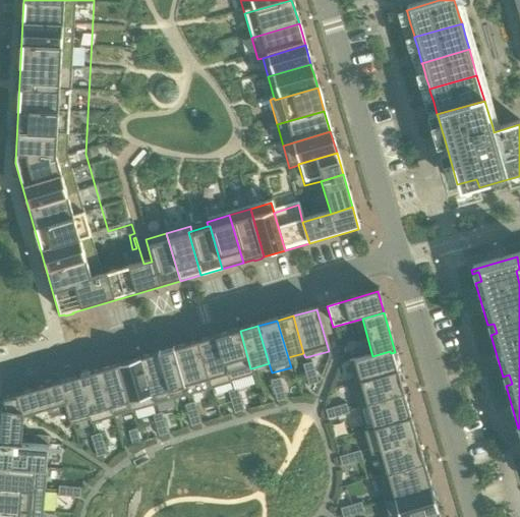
[(253,378),(250,368),(240,331),(216,338),(229,385),(253,378)]
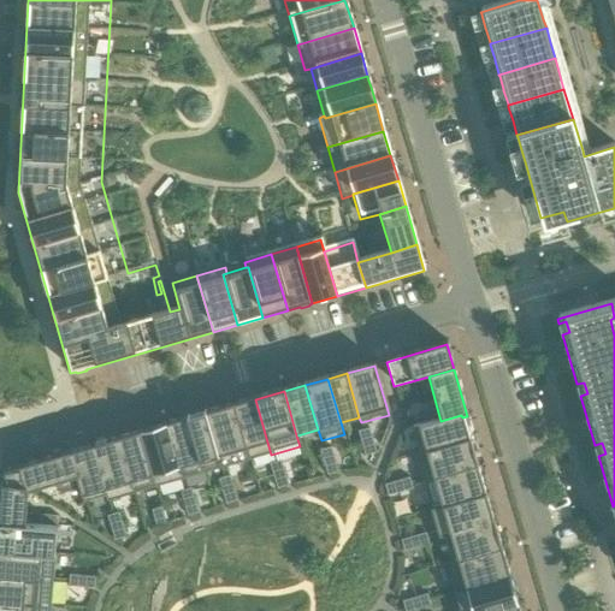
[(254,401),(234,407),(250,461),(271,455),(255,399),(254,401)]
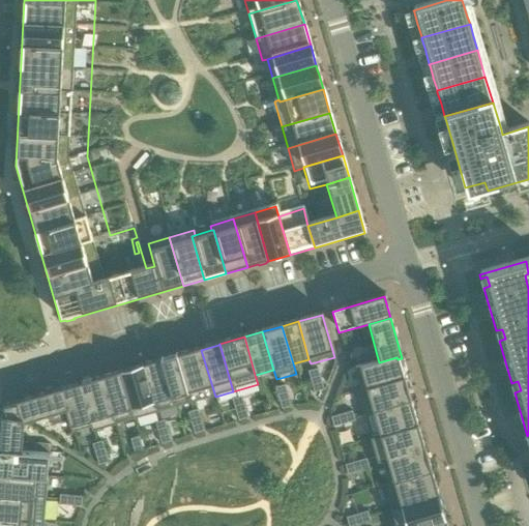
[(215,397),(201,350),(176,357),(190,404),(215,397)]
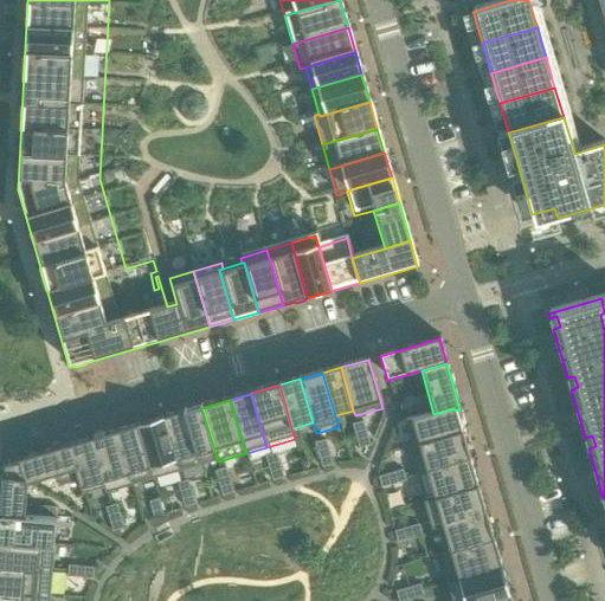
[(418,409),(420,418),(433,414),(431,406),(418,409)]
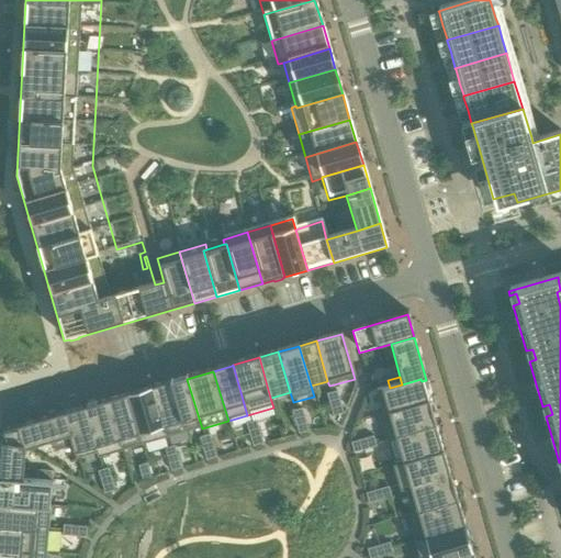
[(171,383),(186,434),(202,428),(187,379),(171,383)]
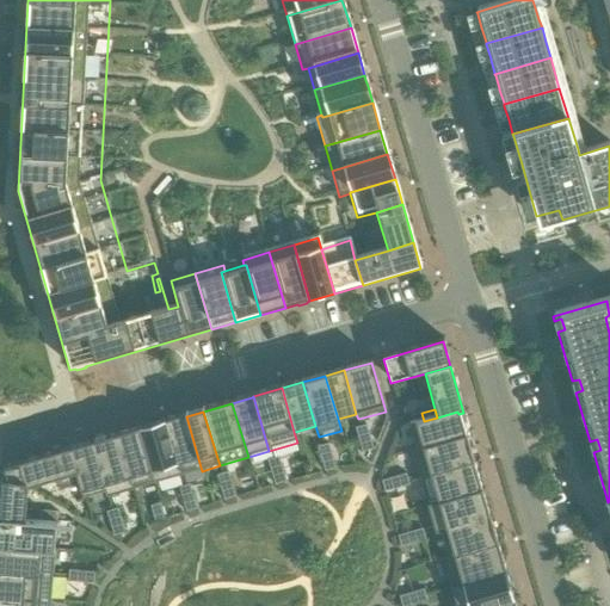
[(437,418),(424,421),(408,426),(416,451),(466,437),(458,414),(457,412),(437,418)]
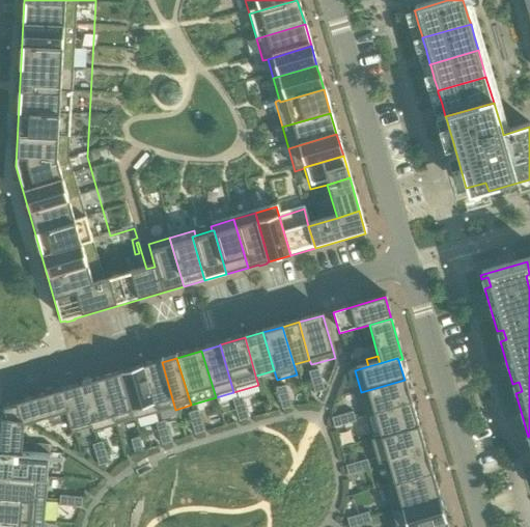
[(162,362),(141,368),(155,416),(175,410),(162,362)]
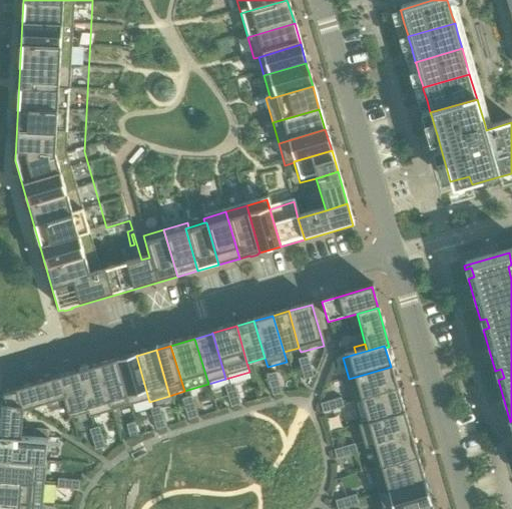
[(149,402),(136,356),(116,362),(129,407),(149,402)]
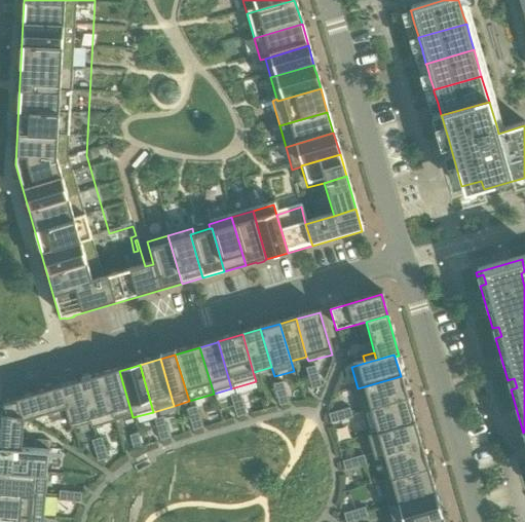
[(305,372),(308,382),(317,379),(314,369),(305,372)]
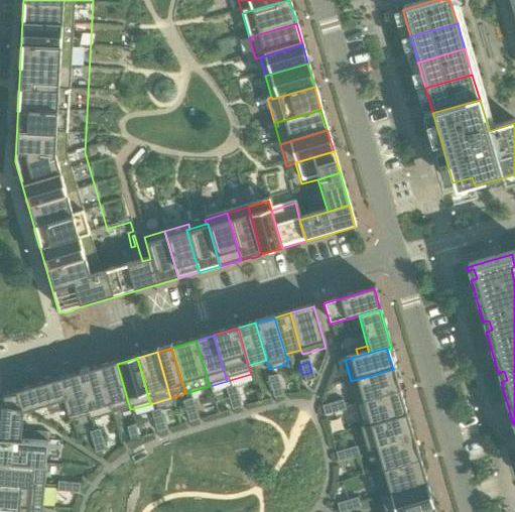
[(130,409),(117,364),(2,397),(0,422),(0,511),(122,511),(123,474),(134,468),(130,461),(134,459),(129,448),(140,441),(130,409)]
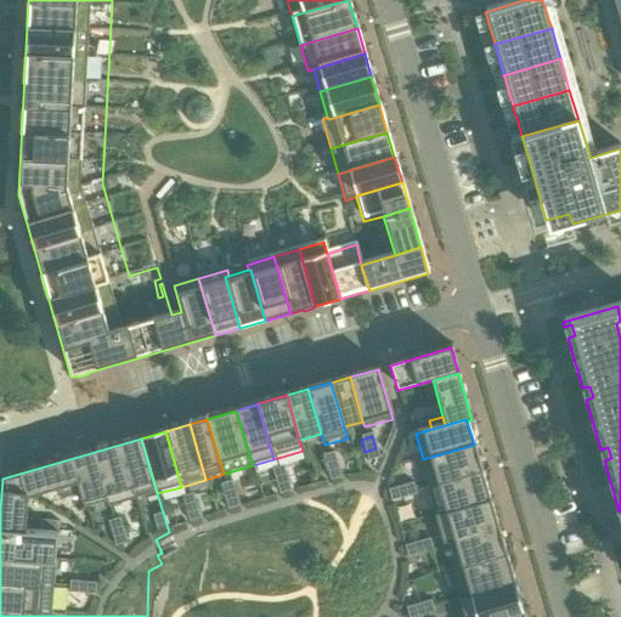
[(481,473),(474,445),(423,459),(418,460),(427,490),(481,473)]
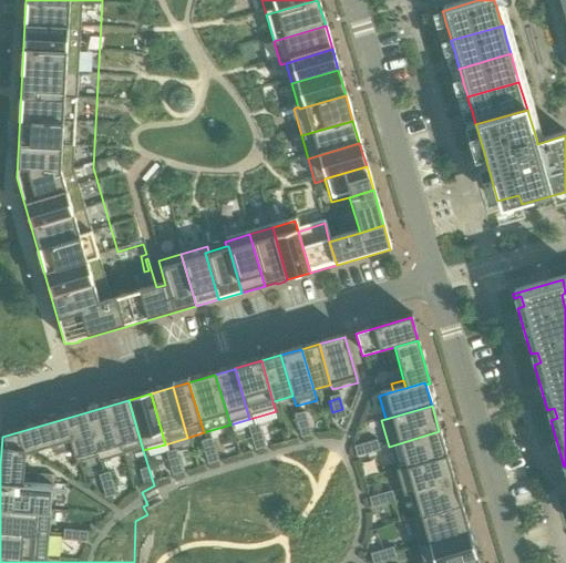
[(342,409),(332,412),(336,423),(346,420),(342,409)]
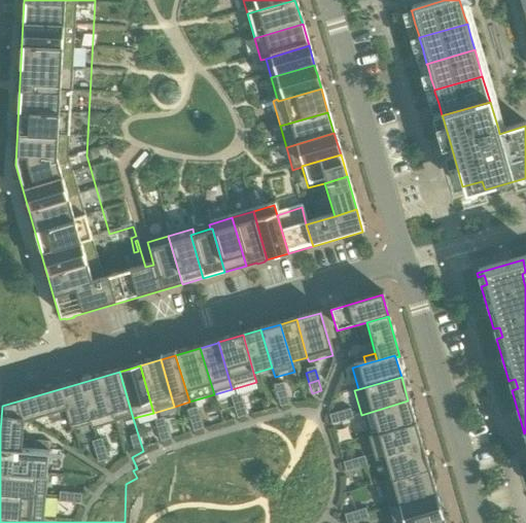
[(276,399),(285,396),(282,386),(273,389),(276,399)]
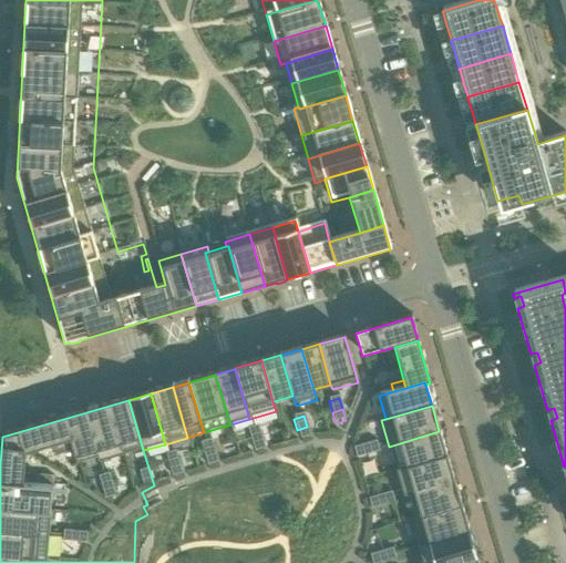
[(310,438),(307,427),(297,430),(300,441),(310,438)]
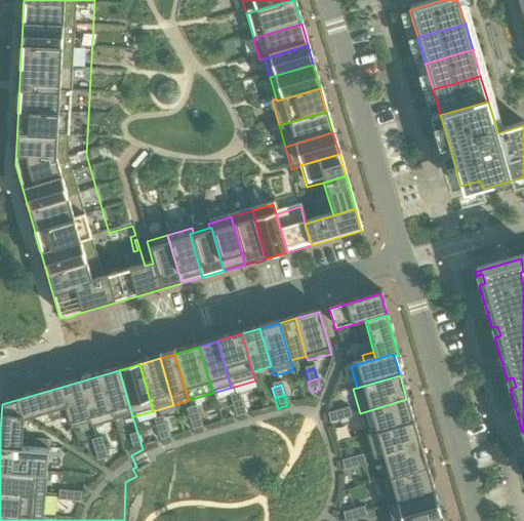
[(229,399),(232,409),(242,406),(239,396),(229,399)]
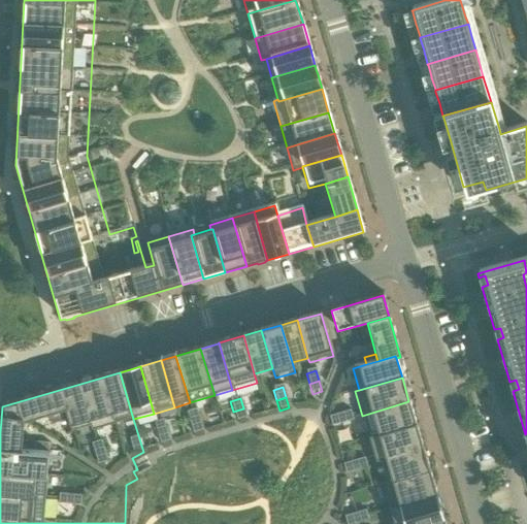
[(408,401),(362,416),(368,438),(416,425),(408,401)]
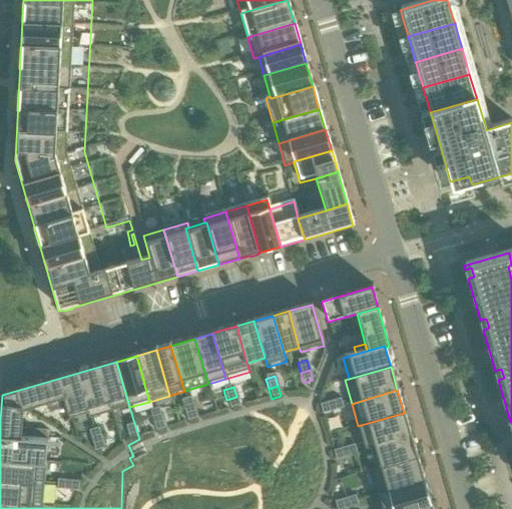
[(236,397),(226,400),(229,410),(239,408),(236,397)]
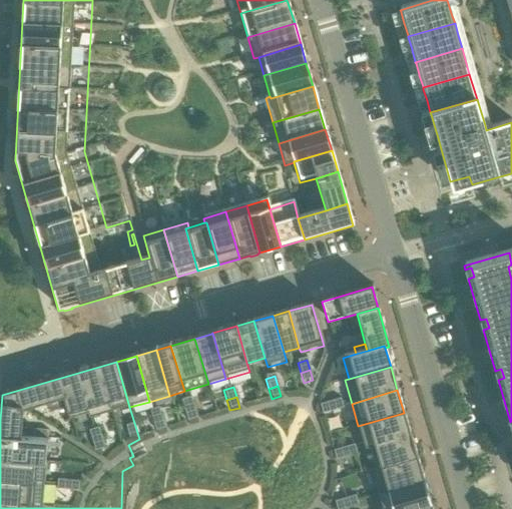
[(184,413),(193,410),(190,400),(181,403),(184,413)]
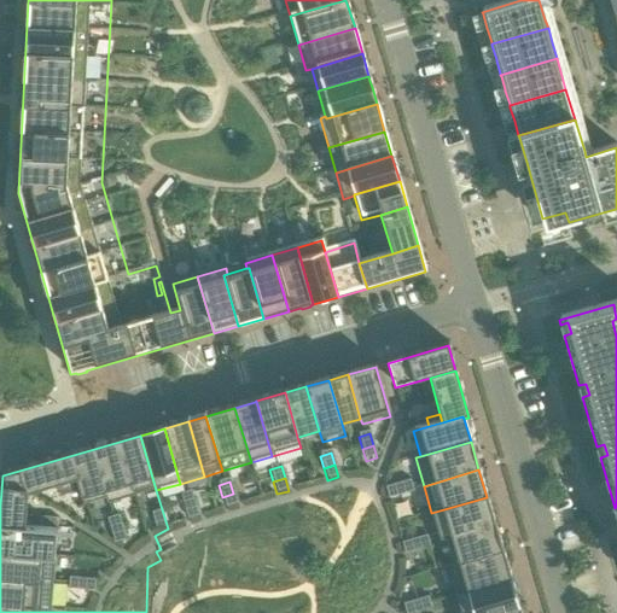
[(409,484),(397,486),(401,497),(413,494),(409,484)]
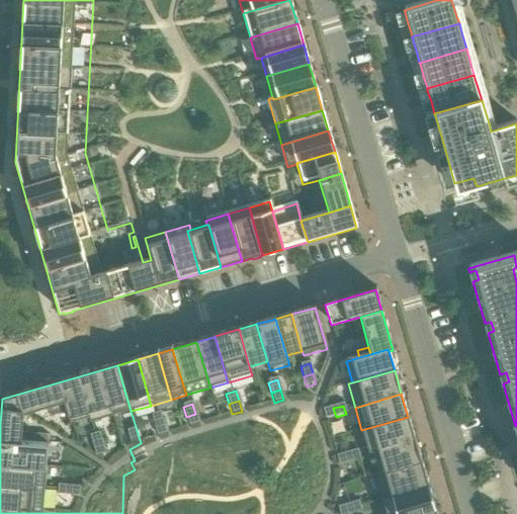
[(336,417),(333,408),(323,411),(326,420),(336,417)]
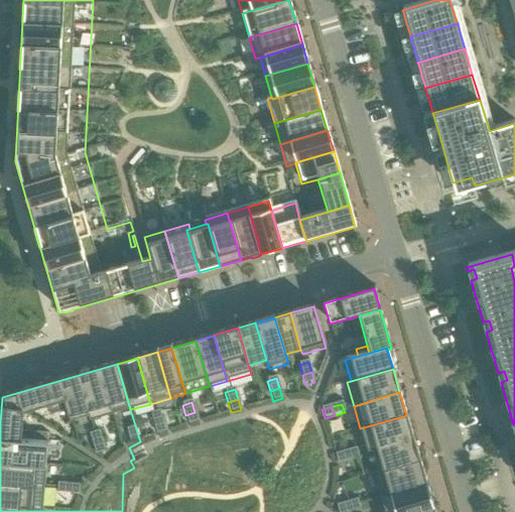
[(150,414),(153,424),(162,422),(159,412),(150,414)]
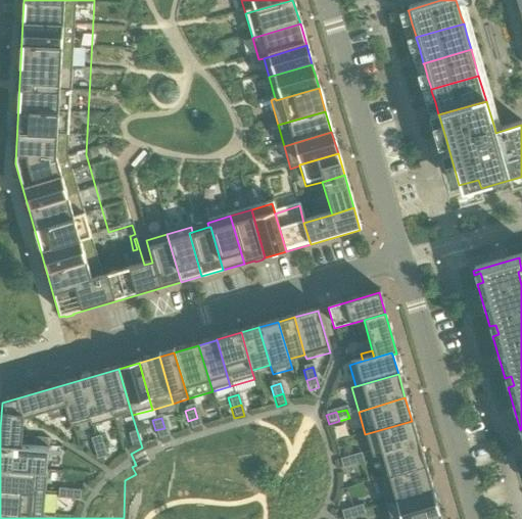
[(200,428),(197,418),(188,421),(191,431),(200,428)]
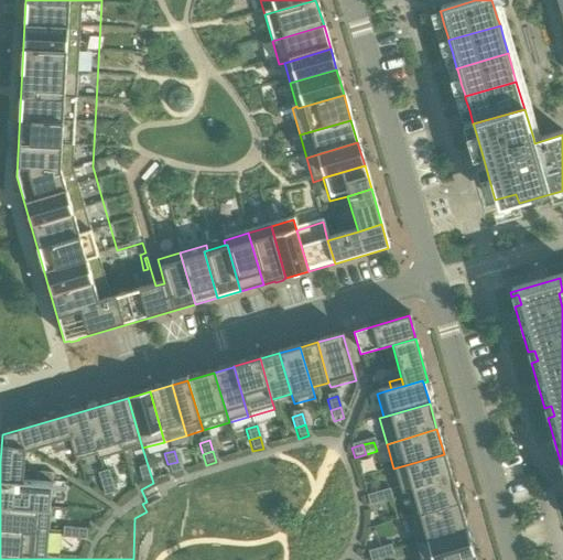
[(405,493),(452,480),(444,454),(393,469),(401,494),(405,493)]
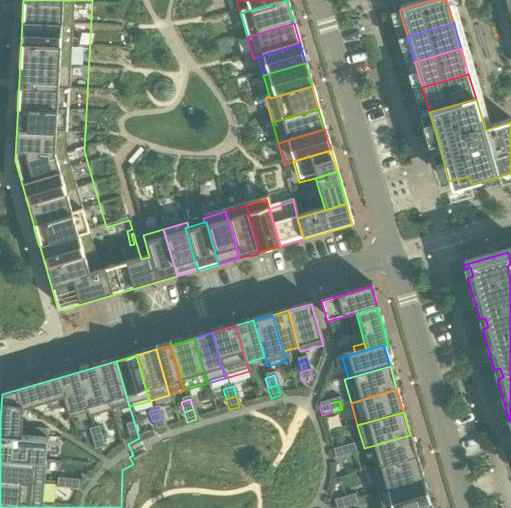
[(161,419),(152,421),(155,431),(164,429),(161,419)]
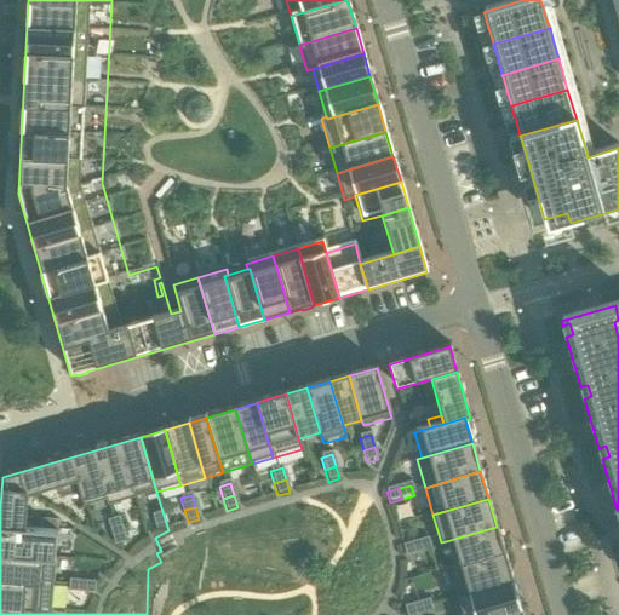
[(505,555),(497,527),(446,541),(454,568),(454,570),(460,568),(505,555)]
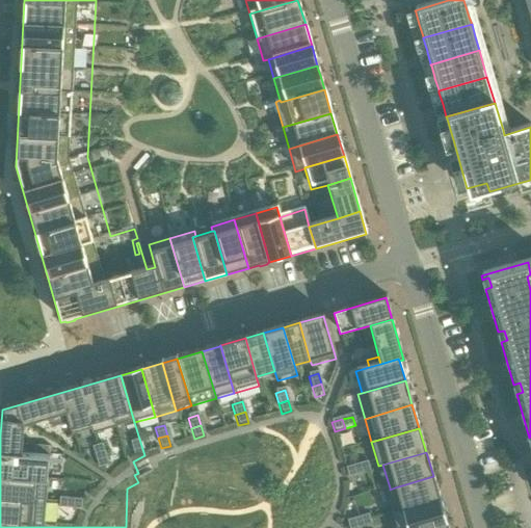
[(356,467),(359,476),(369,473),(367,464),(356,467)]
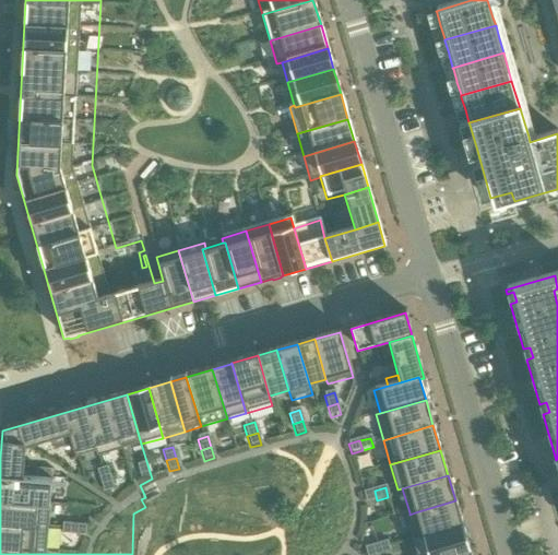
[(366,504),(377,500),(375,491),(364,494),(366,504)]
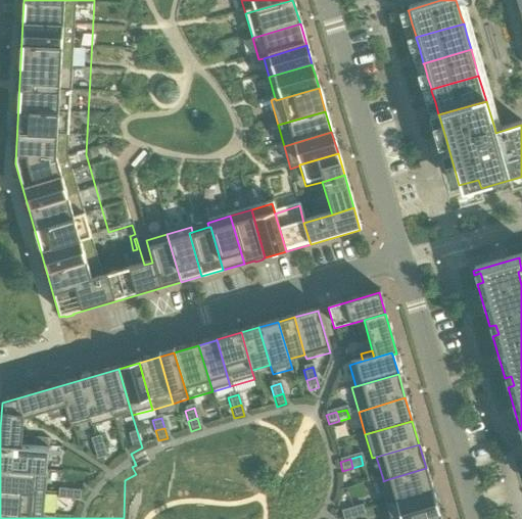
[(378,480),(385,505),(432,491),(426,468),(388,479),(383,481),(383,479),(378,480)]
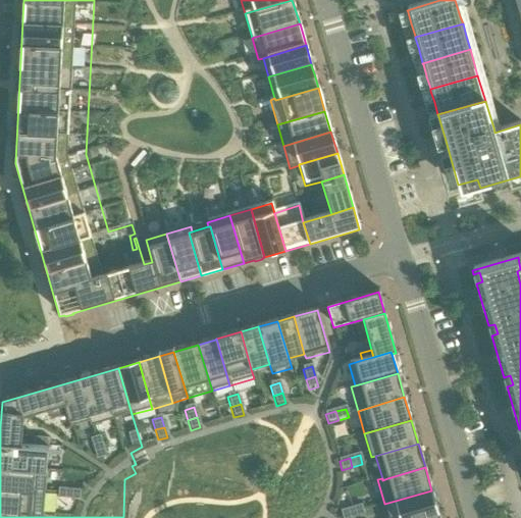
[(429,517),(438,515),(431,490),(384,504),(388,517),(429,517)]
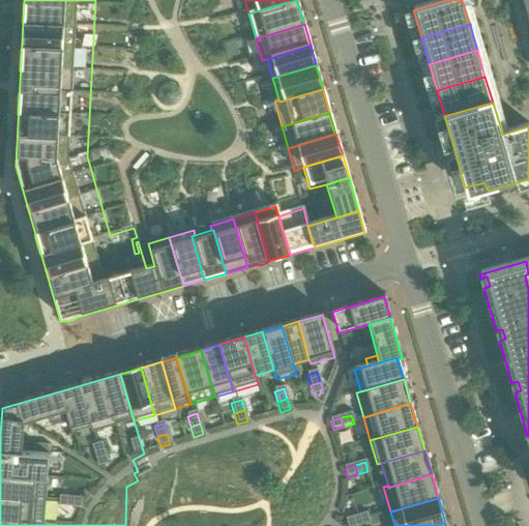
[(356,518),(358,525),(365,525),(370,524),(366,515),(356,518)]
